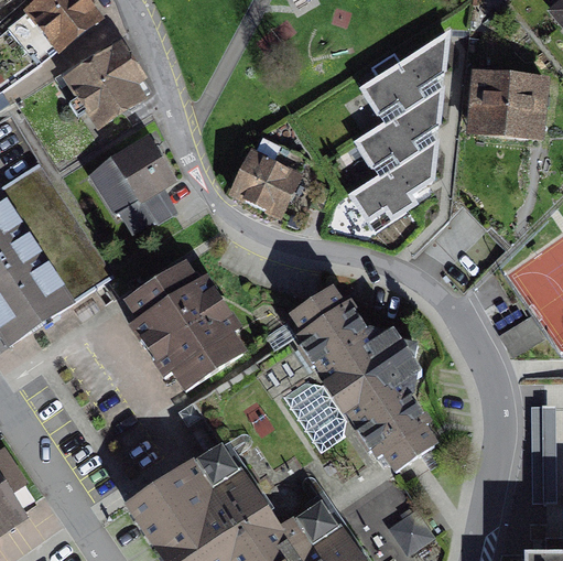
[(26,14),(8,29),(35,66),(56,52),(58,54),(105,18),(90,0),(34,0),(23,10),(26,14)]
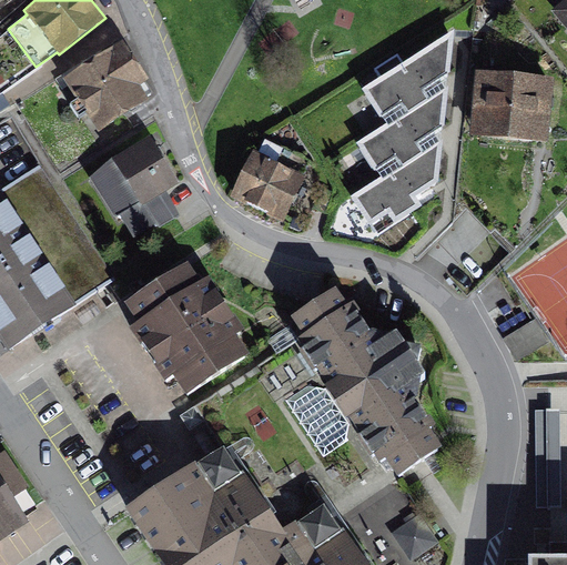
[(562,0),(552,10),(566,28),(566,0),(562,0)]
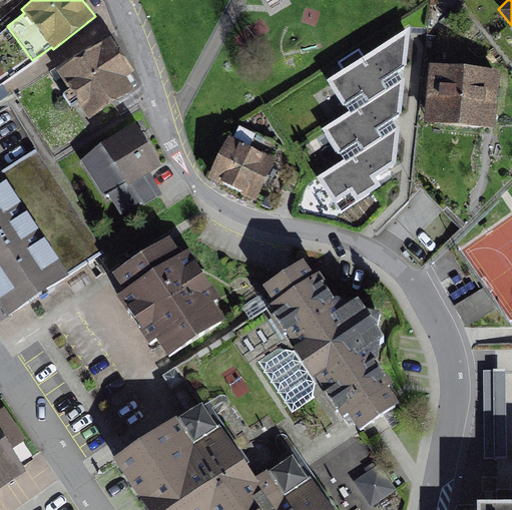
[(411,26),(326,79),(346,112),(321,128),(342,160),(315,175),(334,203),(351,192),(356,201),(381,185),(375,176),(396,163),(411,26)]
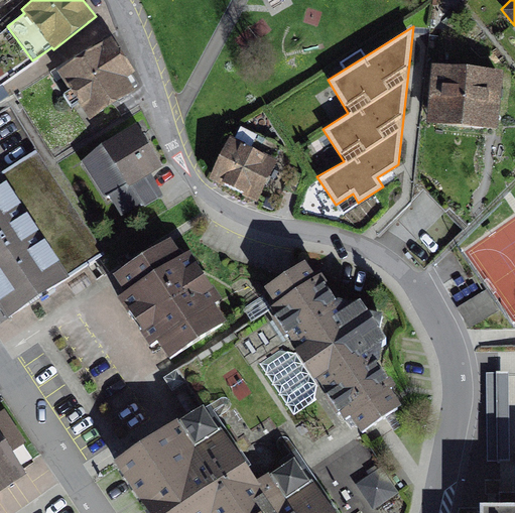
[(111,35),(56,72),(89,120),(135,90),(133,87),(139,83),(133,73),(135,72),(111,35)]
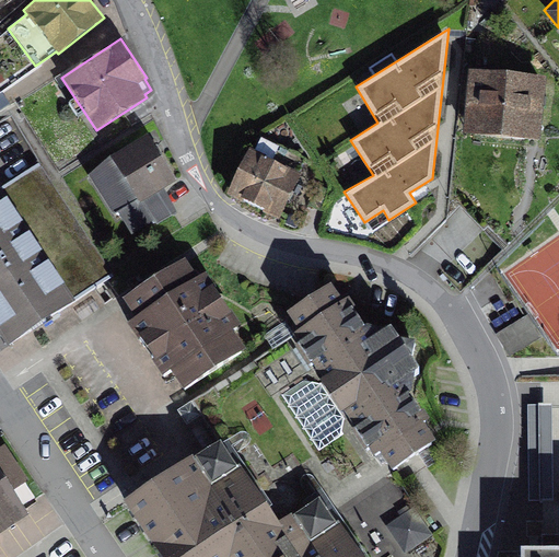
[(545,76),(468,68),(463,132),(539,139),(545,76)]
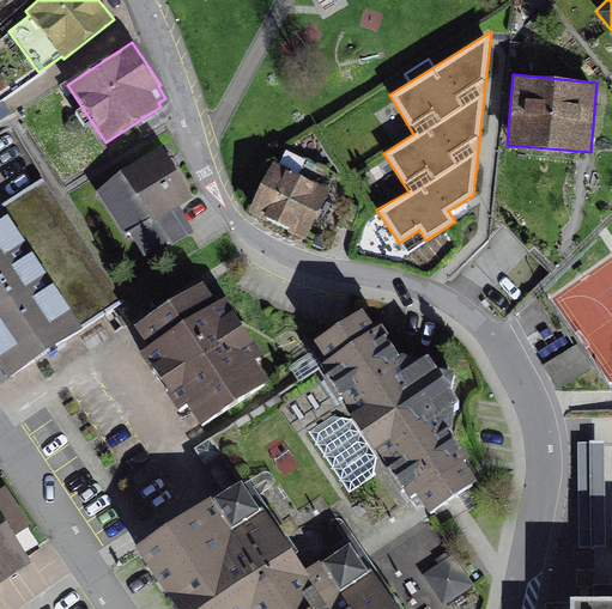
[(127,231),(143,255),(168,241),(170,243),(193,231),(181,205),(192,196),(161,146),(120,170),(96,190),(121,232),(127,231)]
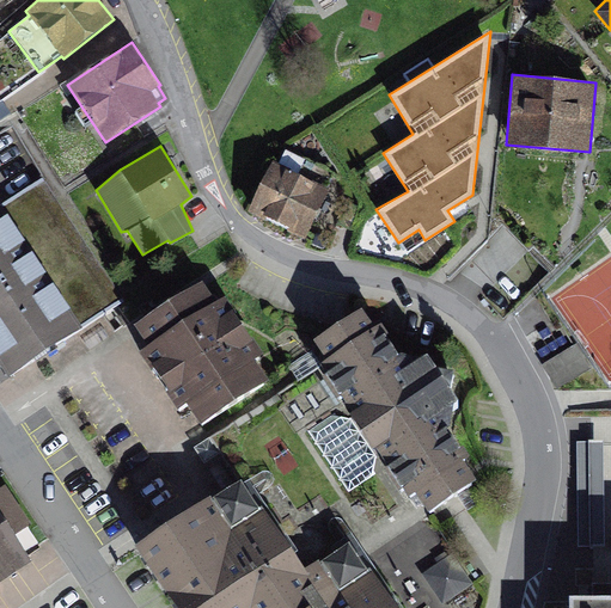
[(328,188),(272,160),(246,212),(303,240),(328,188)]
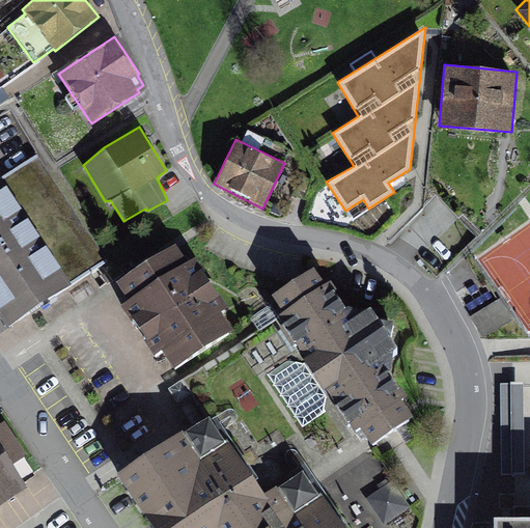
[(0,320),(6,329),(70,287),(67,283),(108,257),(37,154),(0,176),(0,320)]
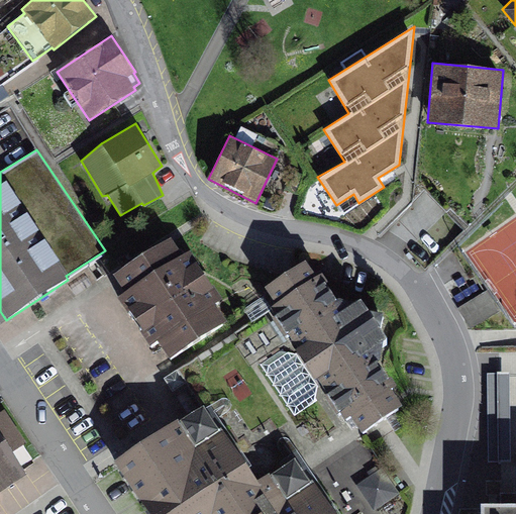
[(427,188),(386,226),(414,257),(455,218),(427,188)]
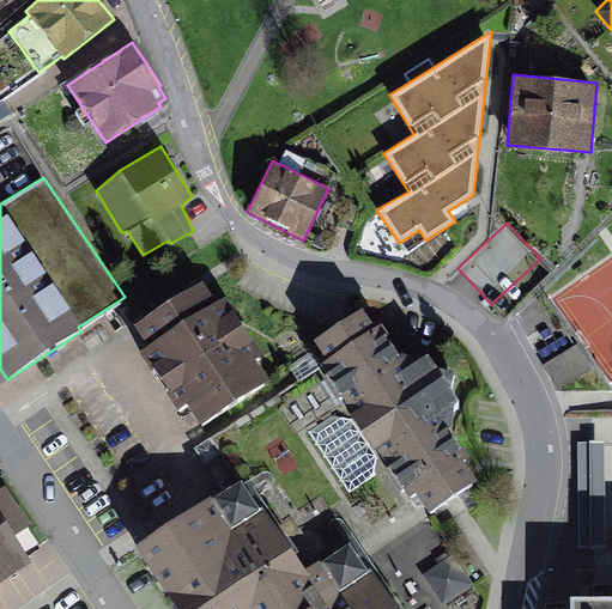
[(203,282),(133,326),(141,339),(147,347),(138,353),(177,413),(187,406),(201,426),(270,382),(254,360),(264,354),(224,297),(216,302),(203,282)]
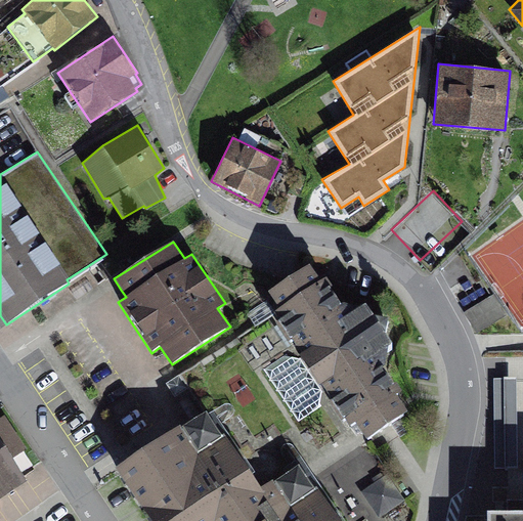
[(318,281),(308,266),(268,293),(279,309),(271,314),(349,428),(356,424),(366,440),(406,413),(396,396),(402,392),(379,357),(392,346),(363,305),(349,314),(324,277),(318,281)]
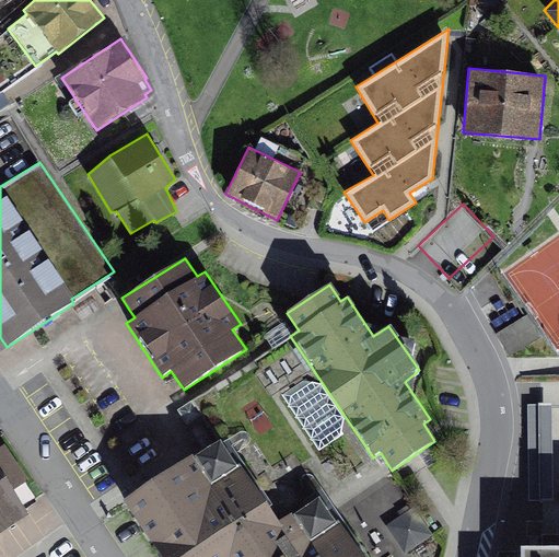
[(290,401),(316,442),(340,427),(314,385),(290,401)]
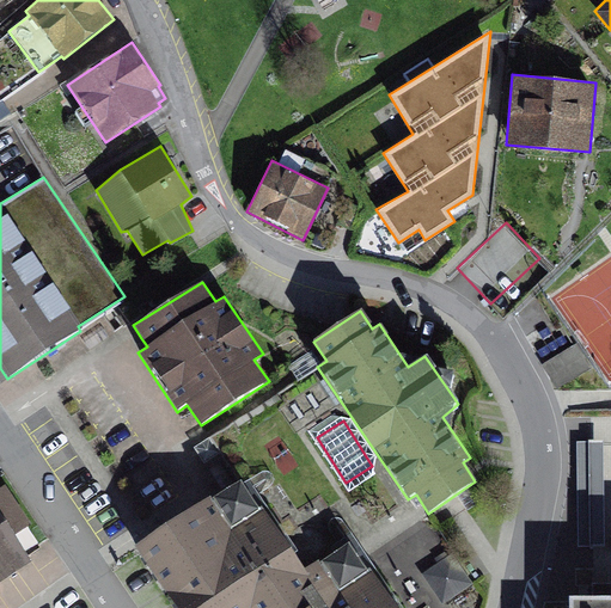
[(578,444),(579,547),(603,546),(602,501),(584,501),(584,491),(602,491),(600,443),(578,444)]
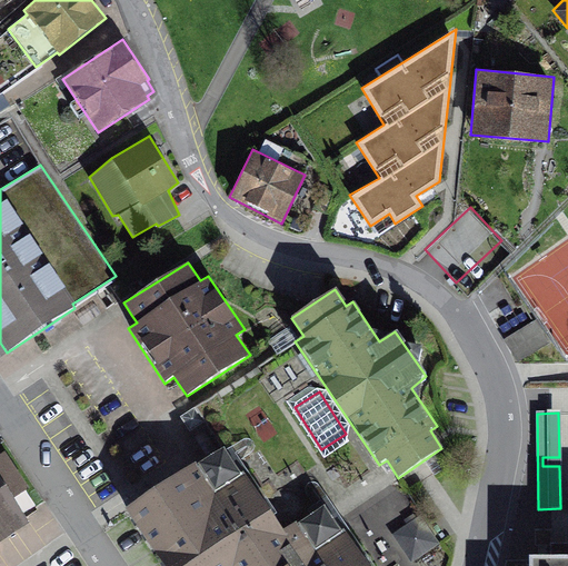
[(223,448),(129,510),(166,565),(364,565),(324,506),(282,535),(241,475),(223,448)]
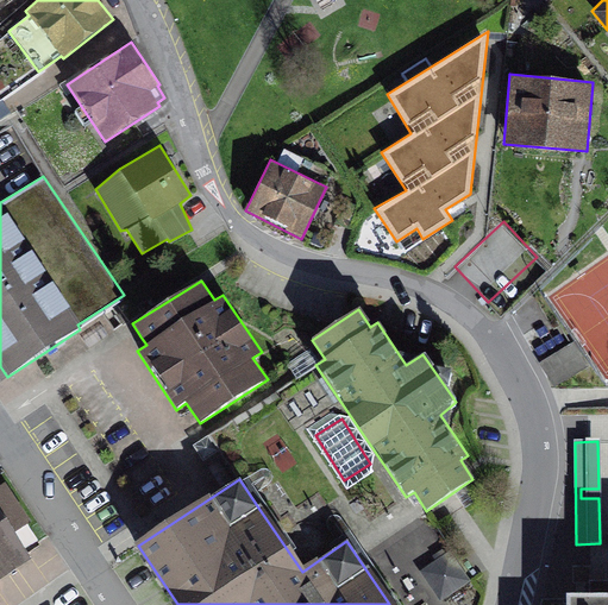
[(0,578),(30,559),(26,553),(39,543),(26,523),(30,521),(4,483),(0,485),(0,578)]
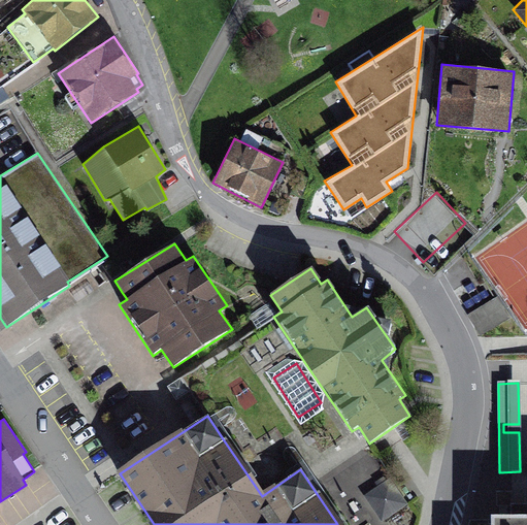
[(526,524),(526,480),(526,517),(490,518),(489,524),(526,524)]
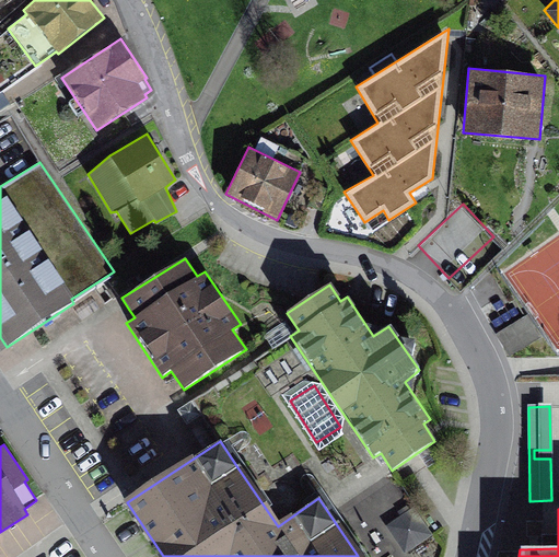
[(406,548),(428,533),(412,510),(389,524),(406,548)]
